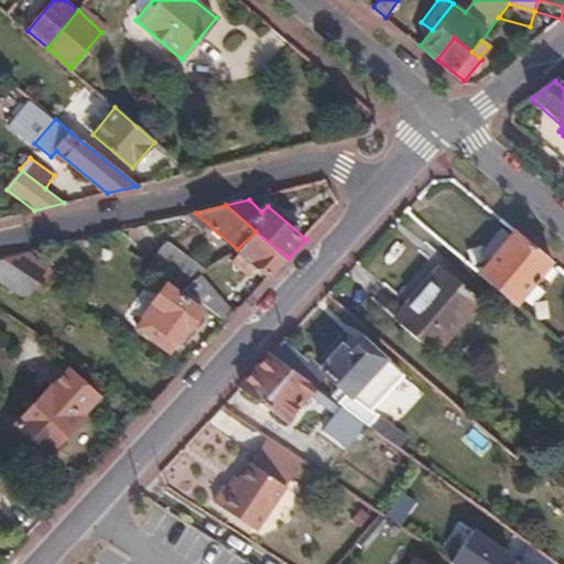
[(519,305),(555,261),(517,229),(481,272),(496,285),(519,305)]
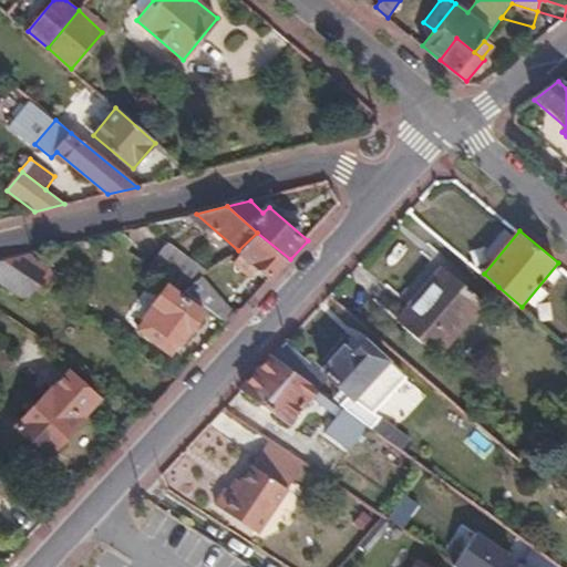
[(123,232),(109,236),(127,249),(133,243),(123,232)]
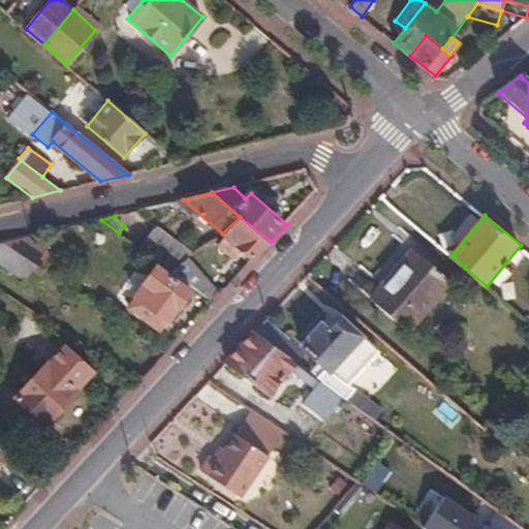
[(254,260),(271,242),(240,217),(222,234),(225,237),(241,250),(254,260)]
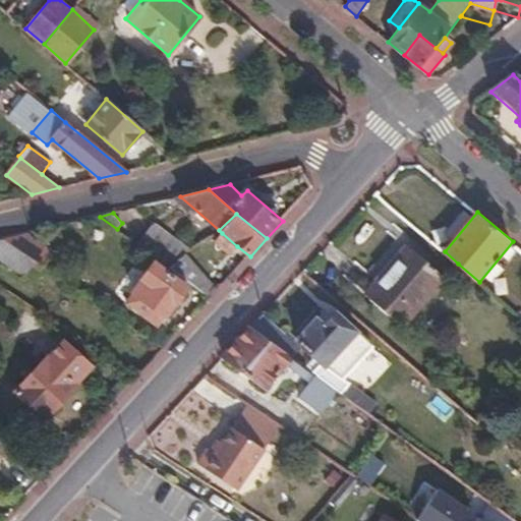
[(170,268),(187,254),(191,251),(155,226),(139,245),(170,268)]
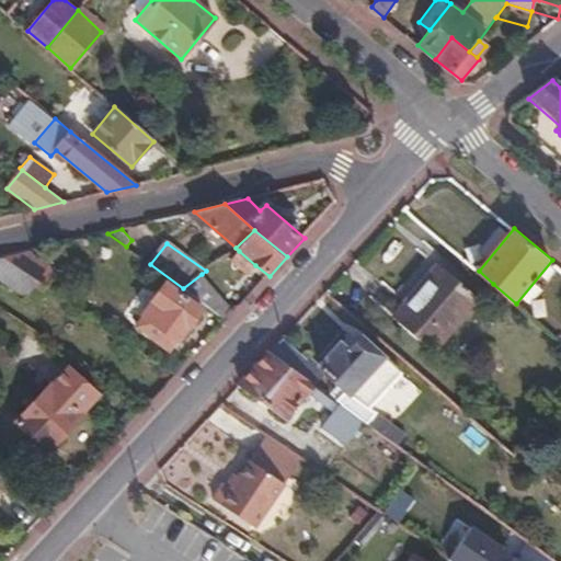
[(7,258),(39,282),(50,265),(34,251),(7,258)]
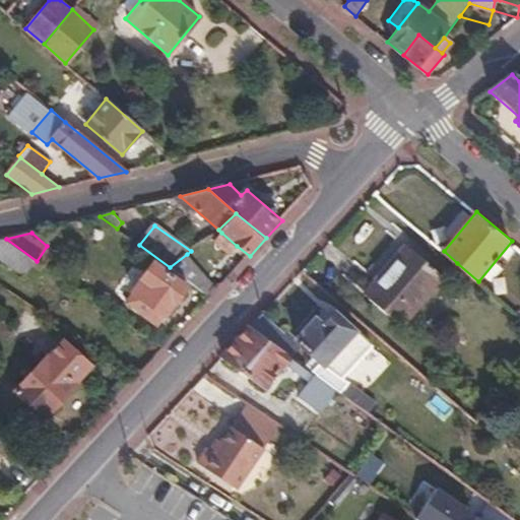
[(230,253),(237,246),(221,233),(214,240),(230,253)]
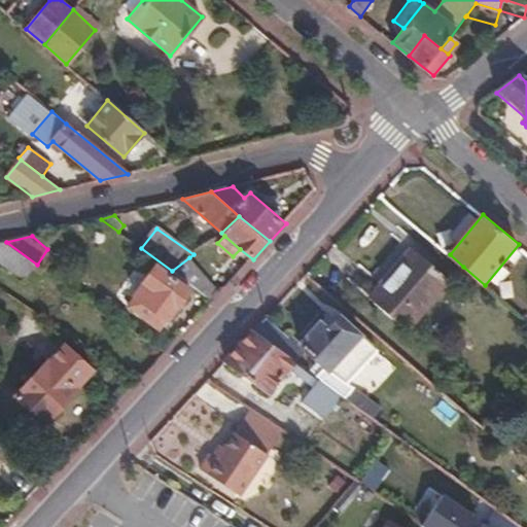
[(0,261),(27,280),(37,265),(6,242),(0,243),(0,261)]
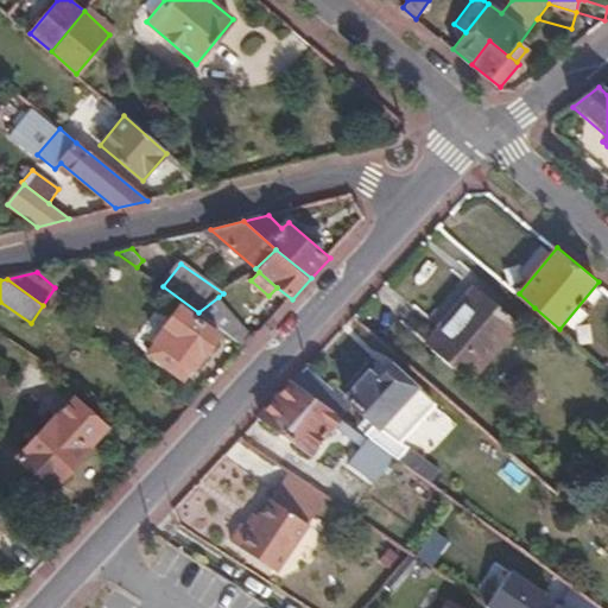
[(426,343),(472,380),(520,324),(475,285),(426,343)]
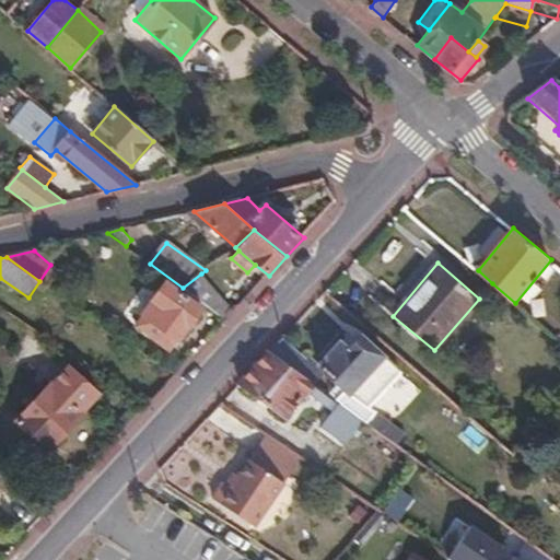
[(226,321),(236,311),(201,273),(183,288),(226,321)]
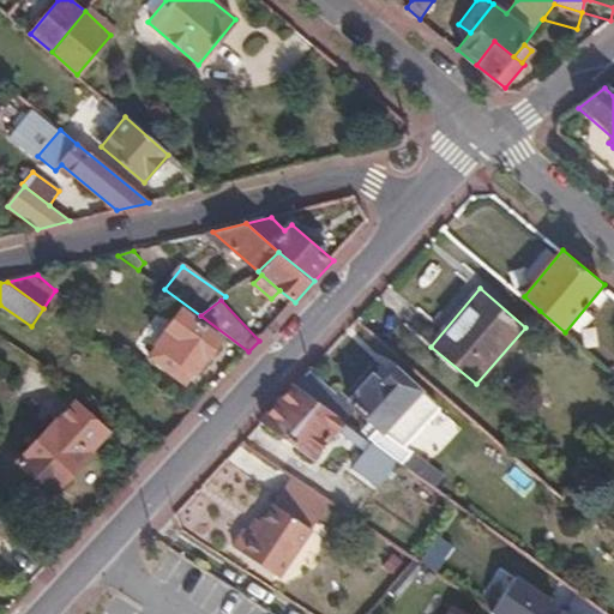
[(197,374),(224,338),(184,308),(168,331),(181,341),(170,356),(197,374)]
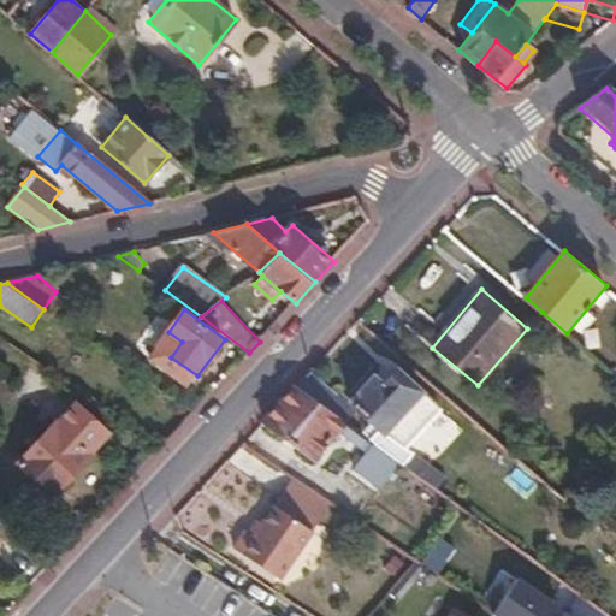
[(339,395),(313,371),(297,386),(329,409),(339,395)]
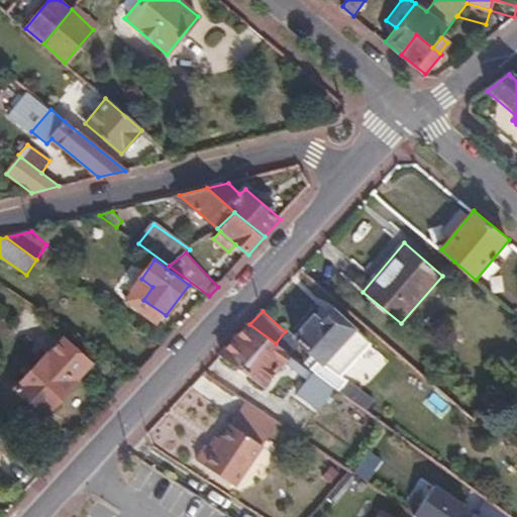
[(343,377),(372,344),(334,311),(323,324),(314,316),(294,338),(319,360),(312,370),(340,391),(348,381),(343,377)]
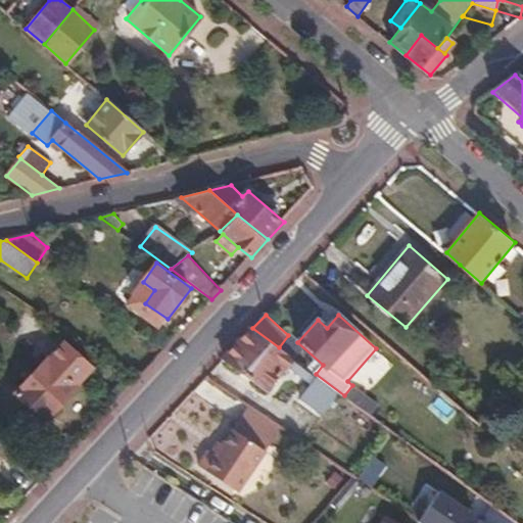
[(225,359),(269,391),(293,358),(279,347),(252,328),(225,359)]
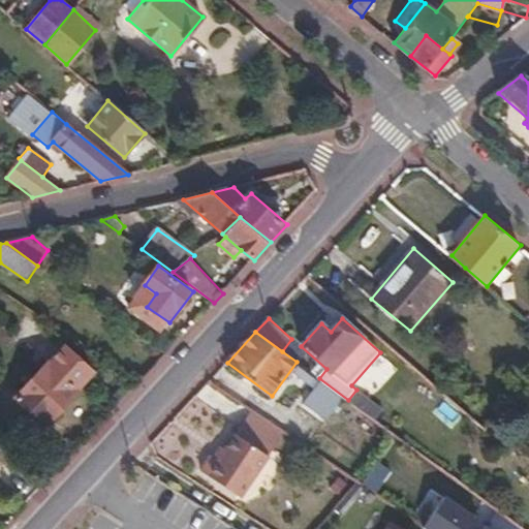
[(45,428),(95,374),(65,346),(16,399),(45,428)]
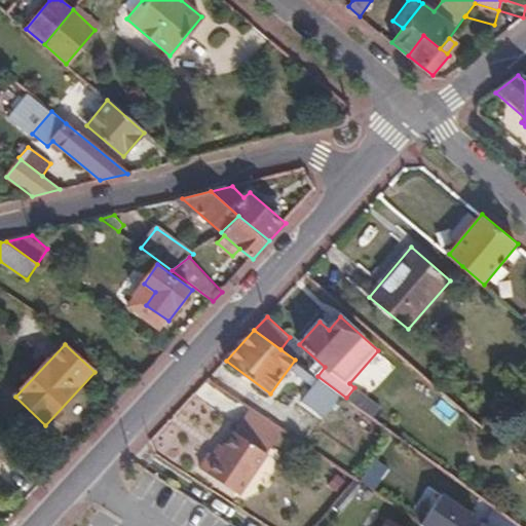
[(381,408),(354,387),(346,398),(374,417),(375,418),(381,408)]
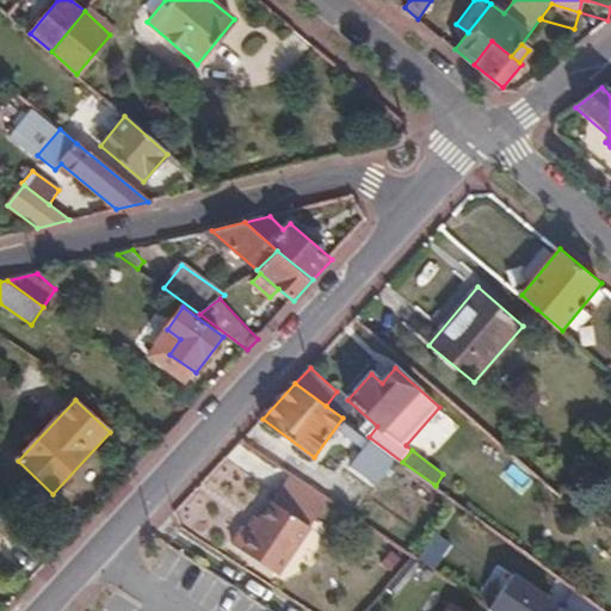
[(451,497),(436,486),(434,485),(431,493),(446,504),(451,497)]
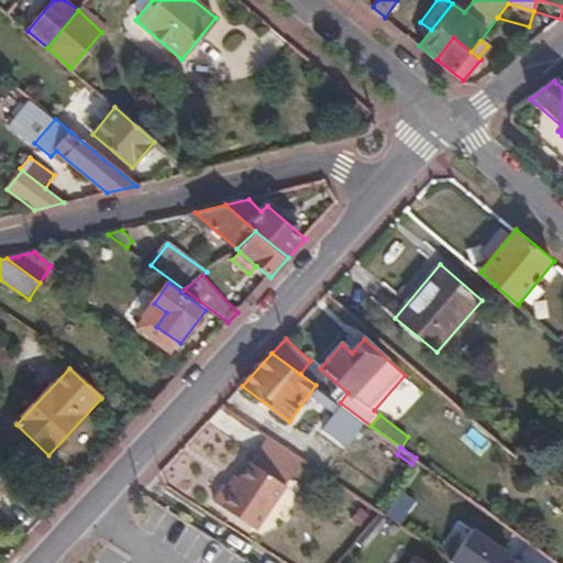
[(234,487),(230,484),(228,482),(217,498),(256,527),(285,485),(252,461),(241,476),(234,487)]
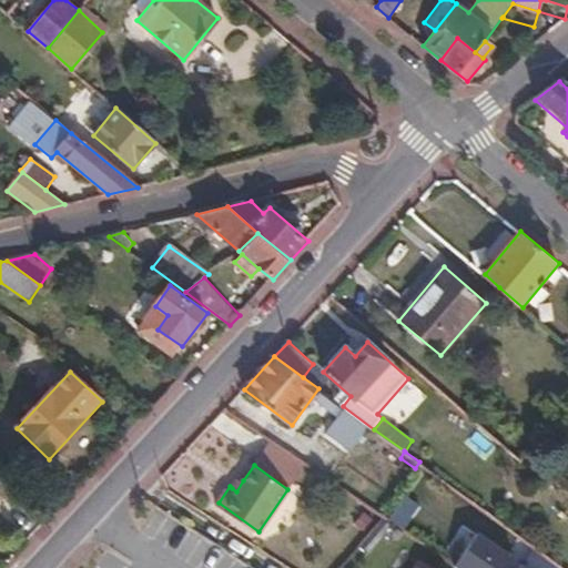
[(240,477),(232,488),(236,492),(243,480),(240,477)]
